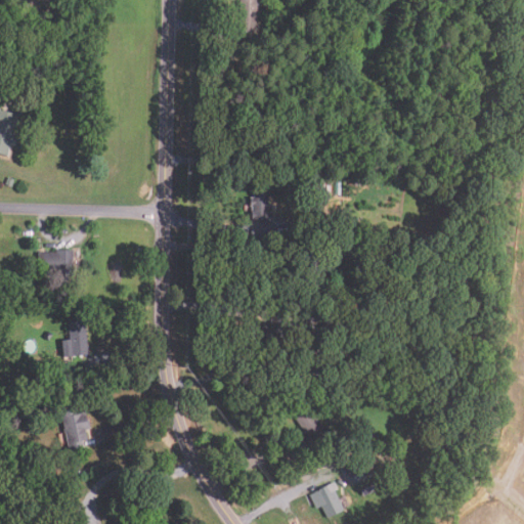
[(226,79),(216,77),(217,64),(228,66),(226,79)]
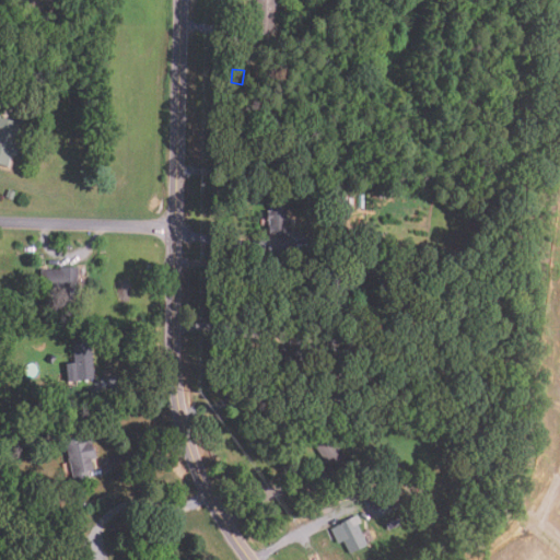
[(244,105),(243,95),(257,93),(258,103),(244,105)]
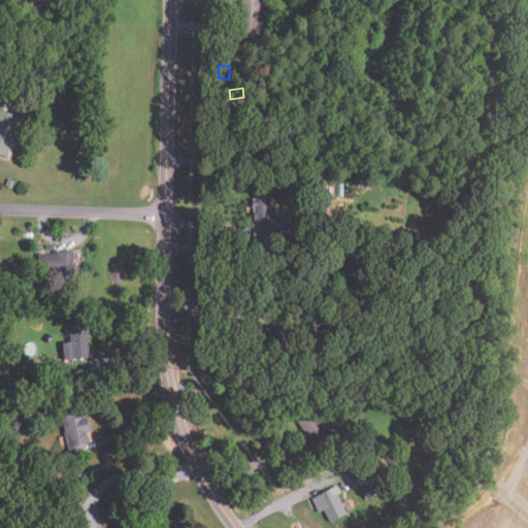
[(7,156),(0,154),(0,110),(18,116),(12,135),(17,136),(14,145),(10,144),(7,156)]
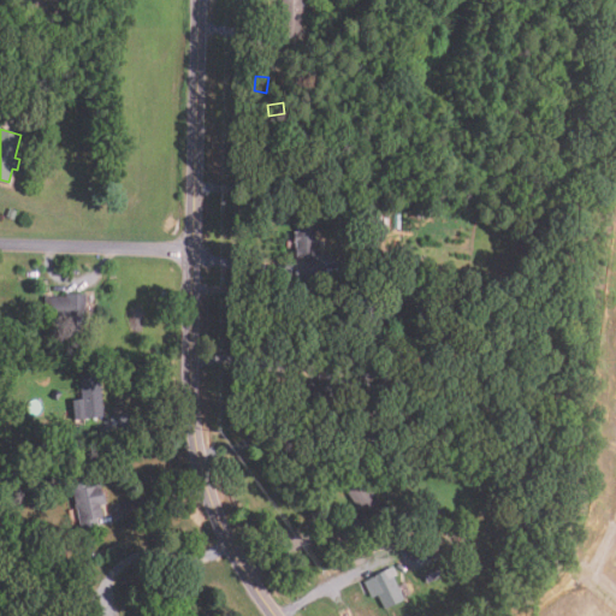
[(17,212),(13,221),(5,218),(10,208),(17,212)]
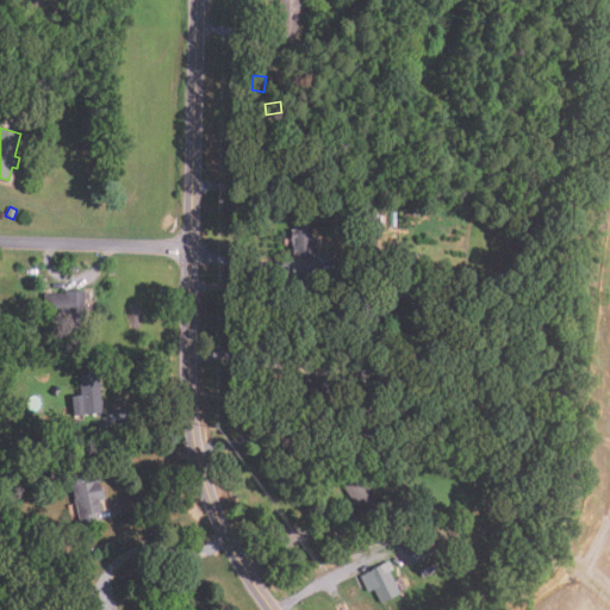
[(316,255),(292,255),(292,241),(291,241),(291,230),(296,230),(296,224),(312,224),(312,238),(316,238),(316,255)]
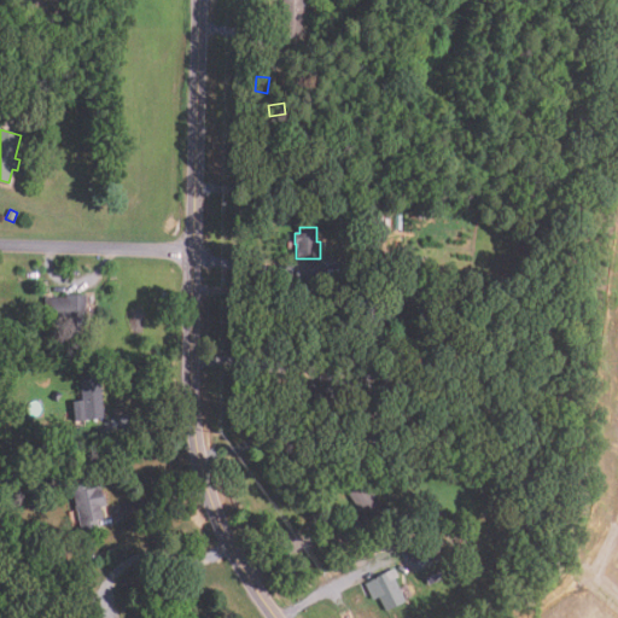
[(87,337),(66,337),(66,316),(31,316),(31,302),(47,302),(47,296),(66,296),(66,293),(87,293),(87,337)]
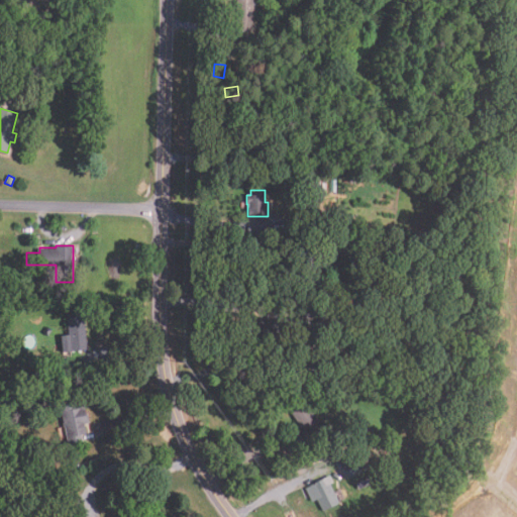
[(62,352),(60,335),(68,334),(66,317),(82,315),(86,348),(62,352)]
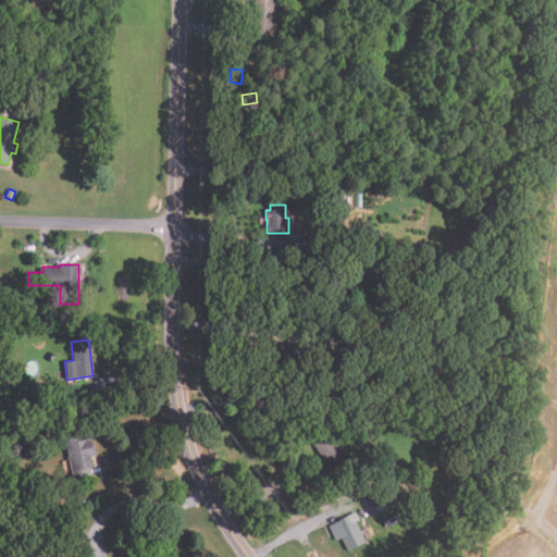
[(342,385),(342,401),(331,400),(331,384),(342,385)]
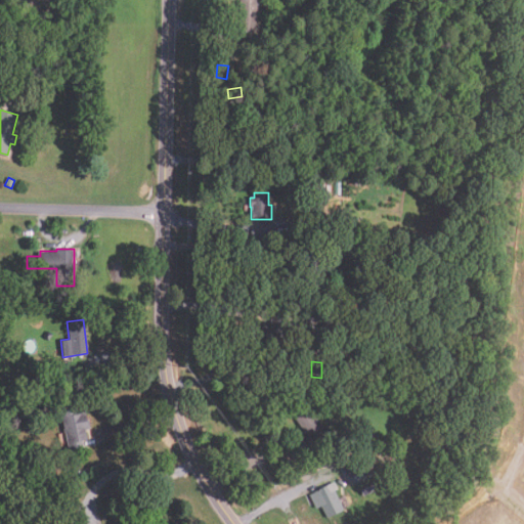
[(311,442),(309,439),(304,442),(299,435),(304,432),(295,419),(310,408),(322,428),(325,426),(329,430),(311,442)]
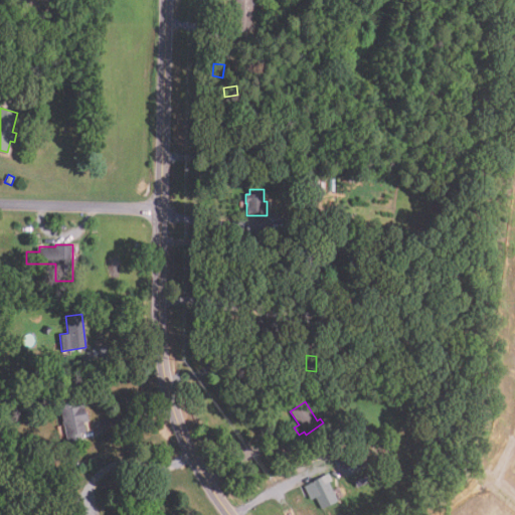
[(84,404),(88,420),(82,421),(84,433),(80,434),(82,443),(67,446),(59,405),(75,402),(76,406),(84,404)]
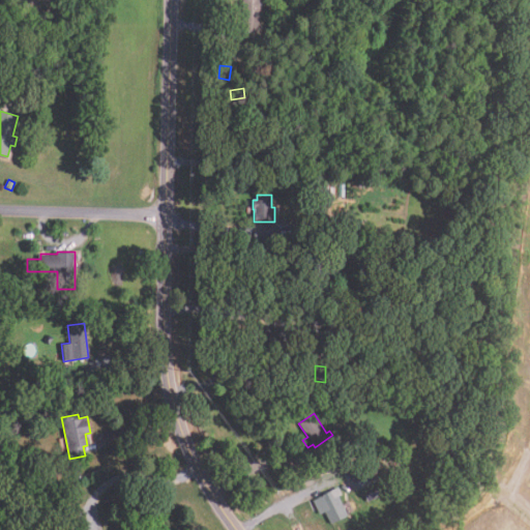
[(375,450),(372,441),(378,439),(381,447),(375,450)]
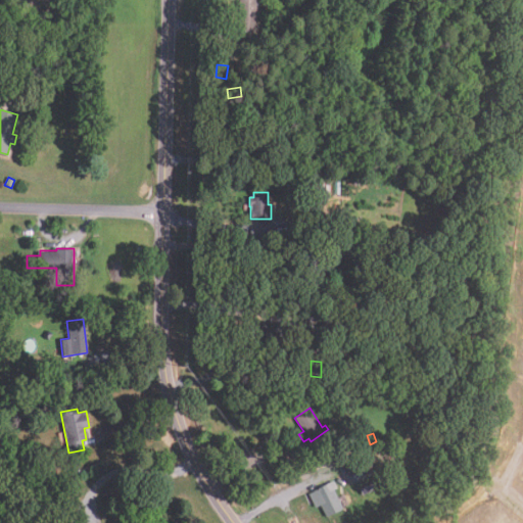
[(326,518),(321,506),(315,508),(307,493),(333,481),(338,489),(334,491),(343,509),(326,518)]
